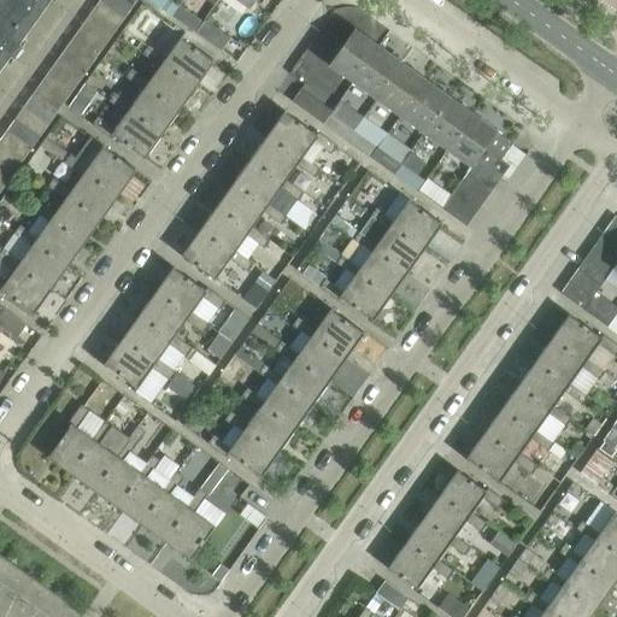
[(18,43),(36,18),(10,0),(0,0),(0,68),(10,54),(13,57),(22,46),(18,43)]
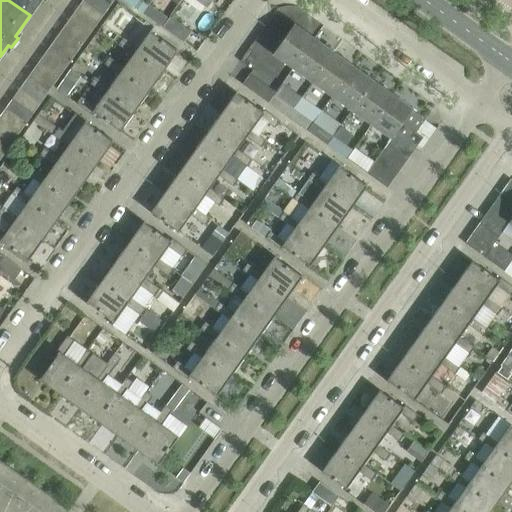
[(8,0),(30,15),(40,0),(8,0)]
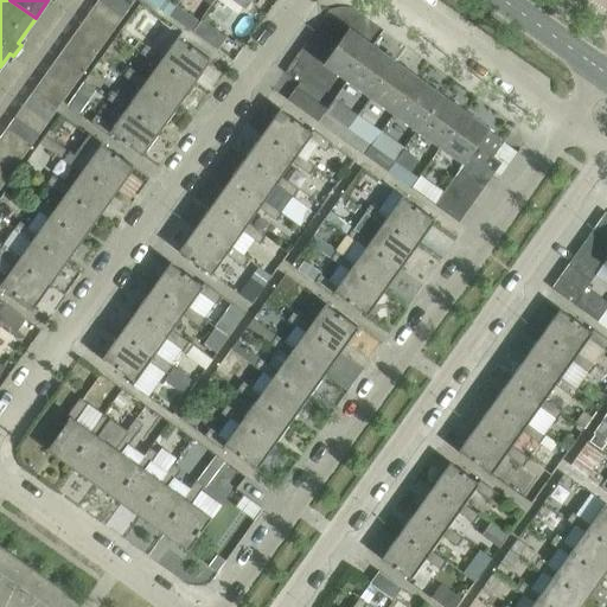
[(121,18),(97,0),(96,0),(88,13),(113,31),(121,18)]
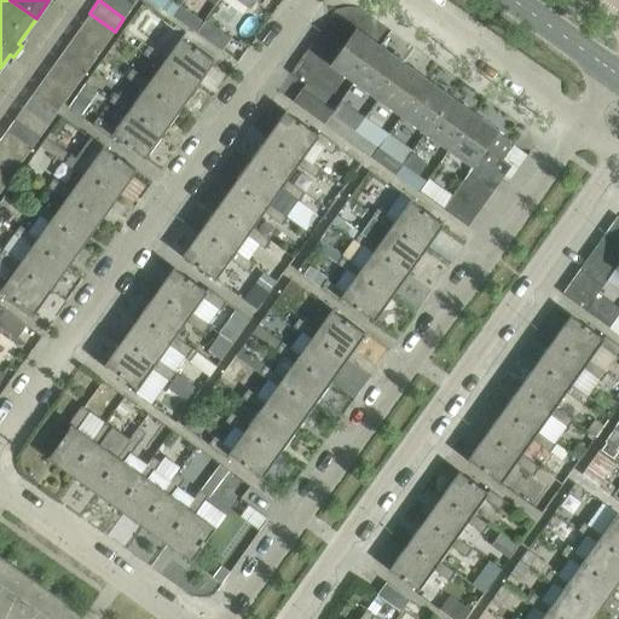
[(132,7),(122,0),(99,0),(123,18),(132,7)]
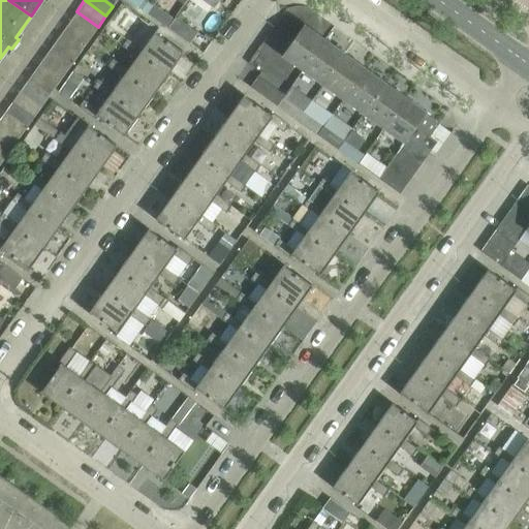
[(153,5),(146,0),(128,0),(147,13),(153,5)]
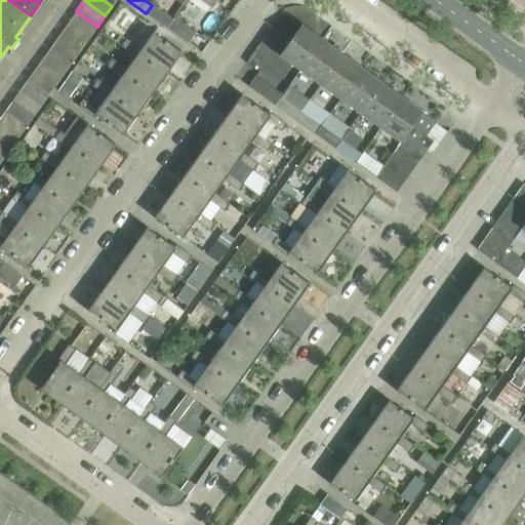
[(171,19),(152,5),(146,13),(165,27),(171,19)]
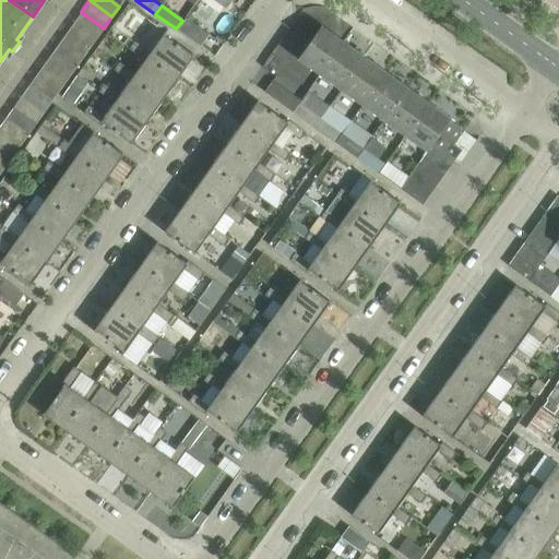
[(104,28),(81,12),(73,23),(95,39),(104,28)]
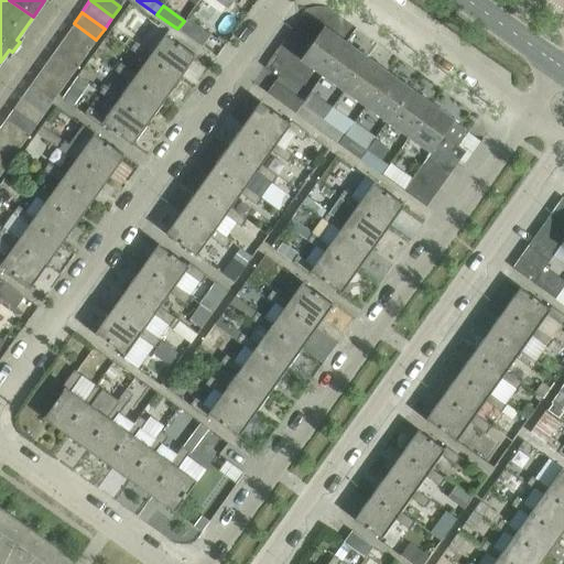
[(209,34),(192,21),(186,18),(184,21),(177,29),(202,46),(209,34)]
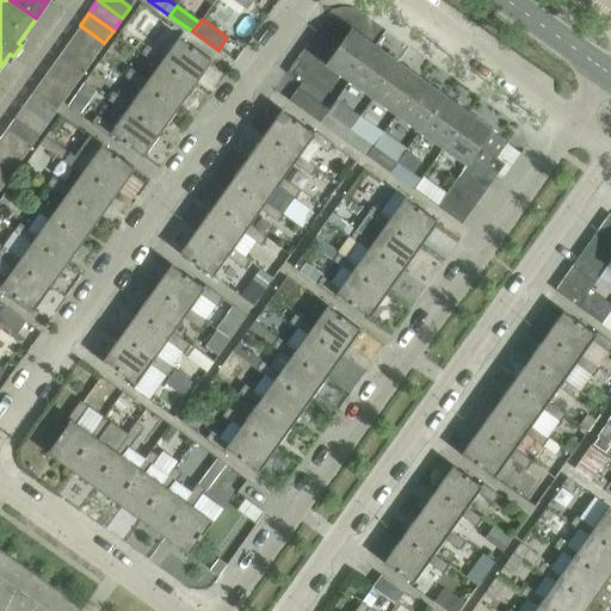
[(104,43),(80,25),(72,36),(97,54),(104,43)]
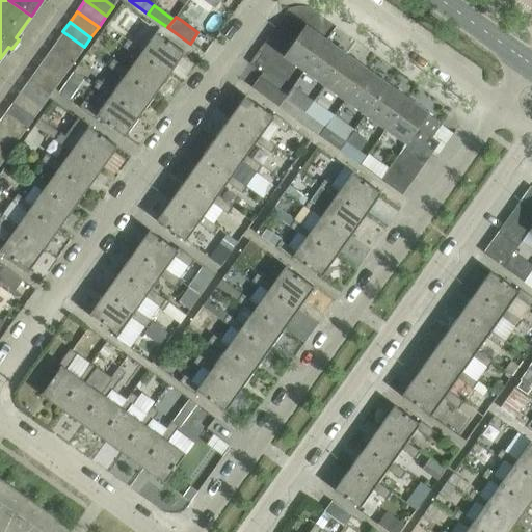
[(303,70),(325,40),(304,25),(283,55),(303,70)]
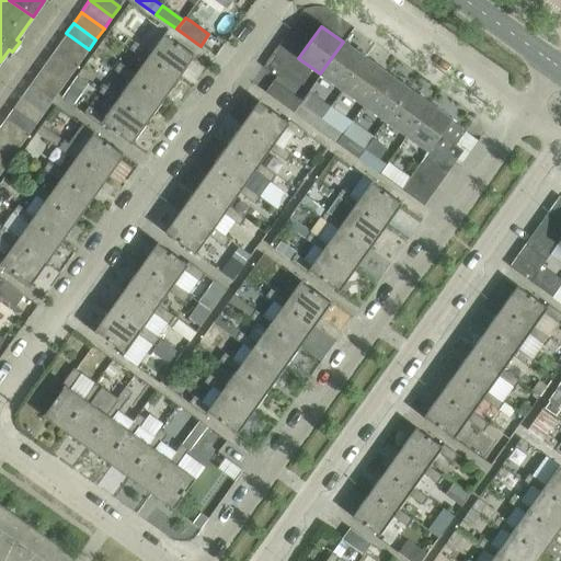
[(89,49),(66,33),(58,44),(81,60),(89,49)]
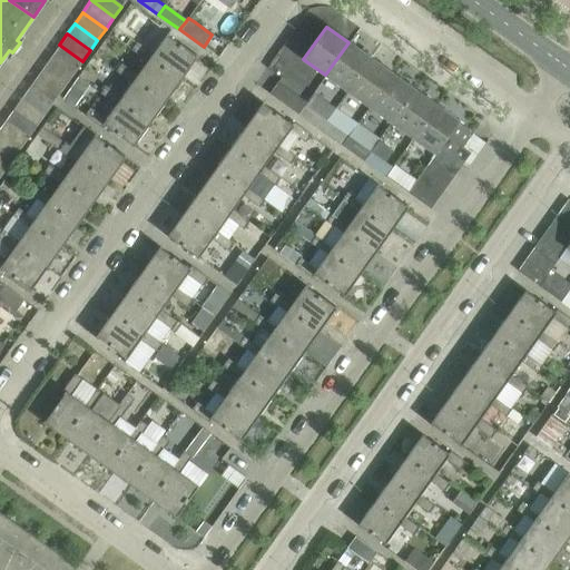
[(198,56),(167,33),(153,52),(136,41),(130,49),(147,61),(149,57),(180,79),(198,56)]
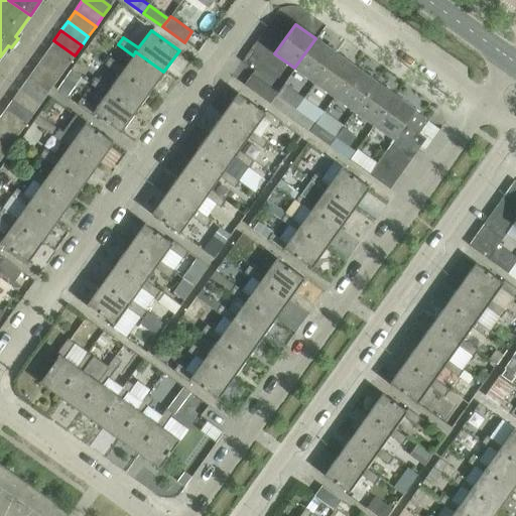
[(313,82),(335,52),(315,38),(294,68),(313,82)]
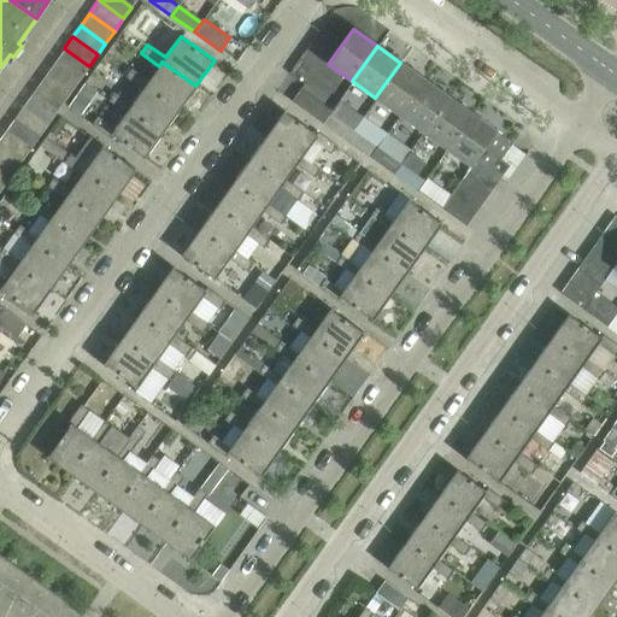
[(89,66),(64,48),(57,58),(82,76),(89,66)]
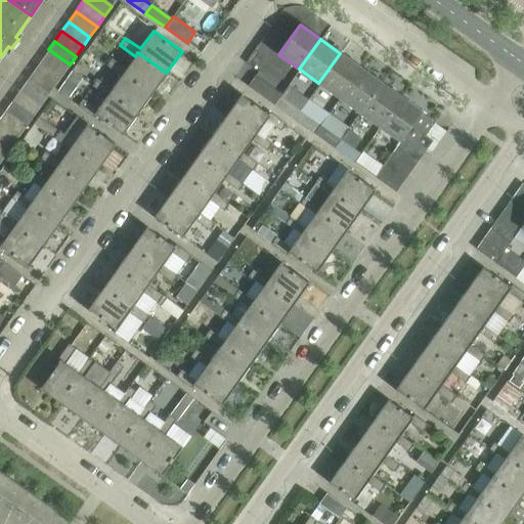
[(70,64),(48,49),(40,60),(61,76),(70,64)]
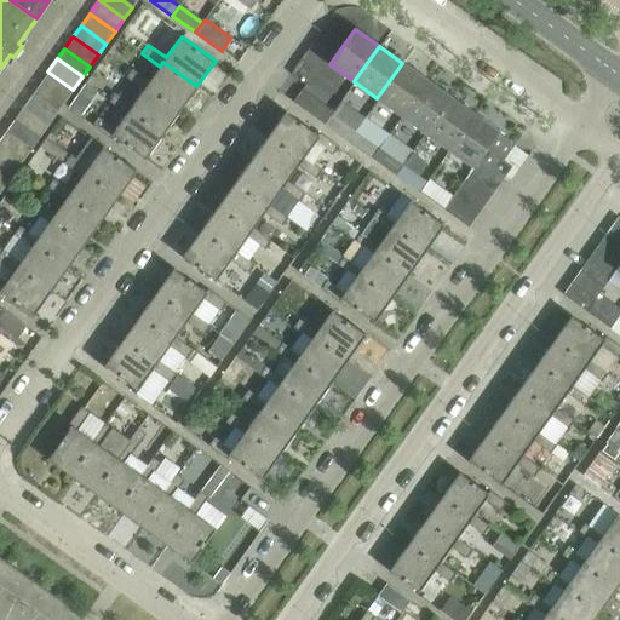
[(196,86),(162,62),(160,67),(149,81),(131,69),(125,78),(143,90),(145,86),(179,110),(196,86)]
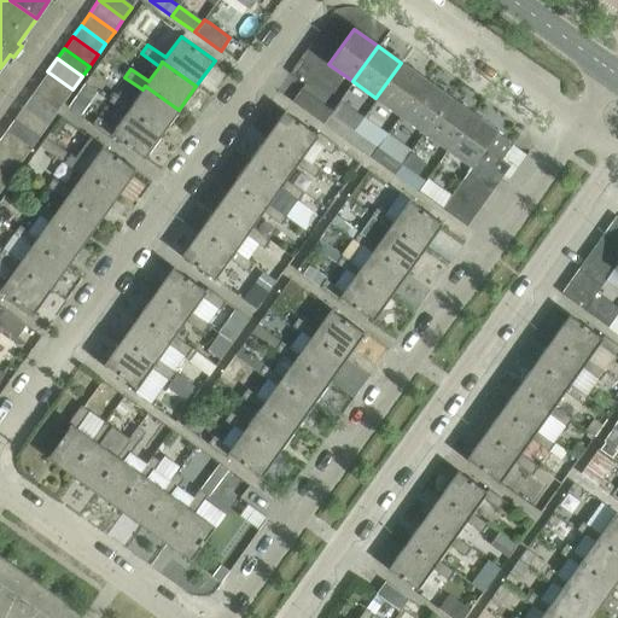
[(400,115),(425,79),(401,63),(375,98),(400,115)]
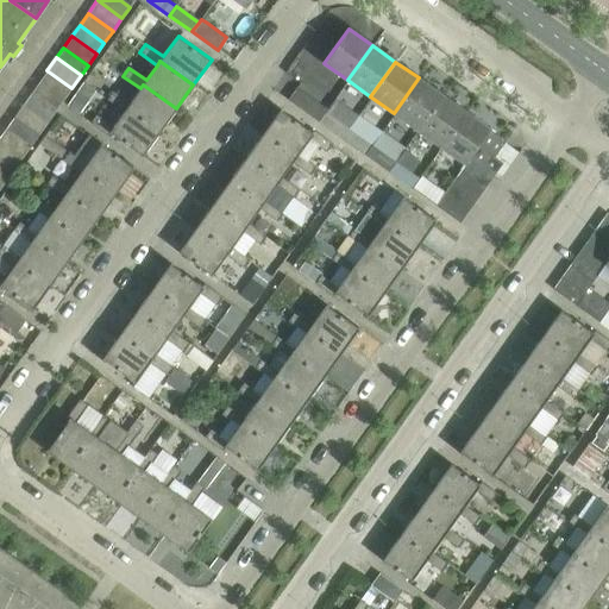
[(71,88),(46,70),(38,82),(63,100),(71,88)]
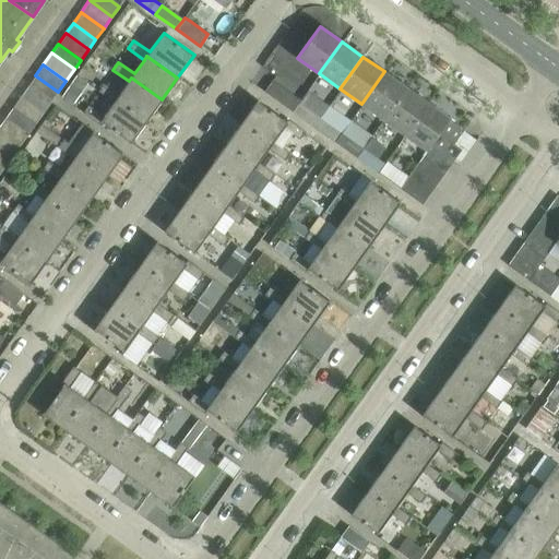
[(382,119),(405,86),(384,71),(361,104),(382,119)]
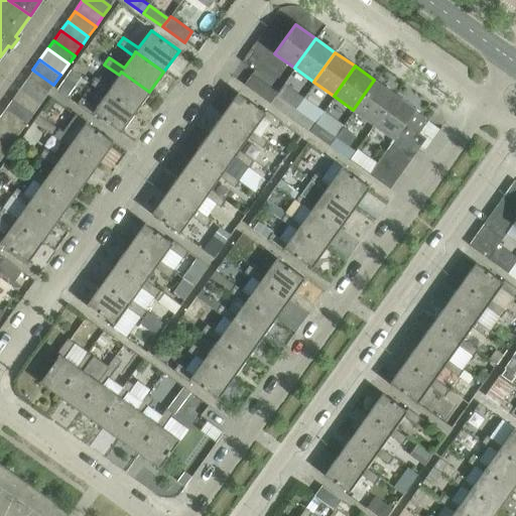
[(53,85),(32,70),(25,80),(46,95),(53,85)]
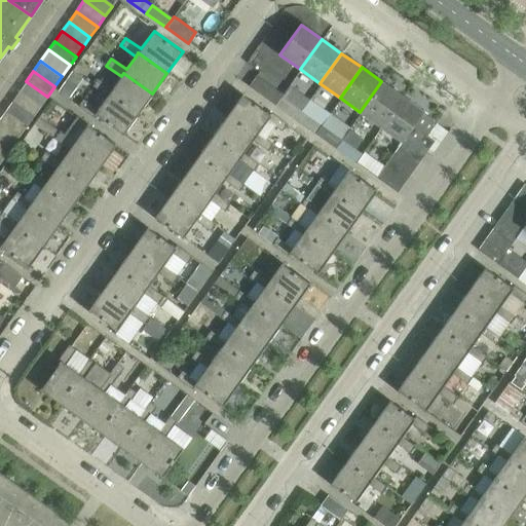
[(152,94),(123,73),(121,76),(112,89),(97,78),(91,85),(107,97),(109,92),(138,113),(152,94)]
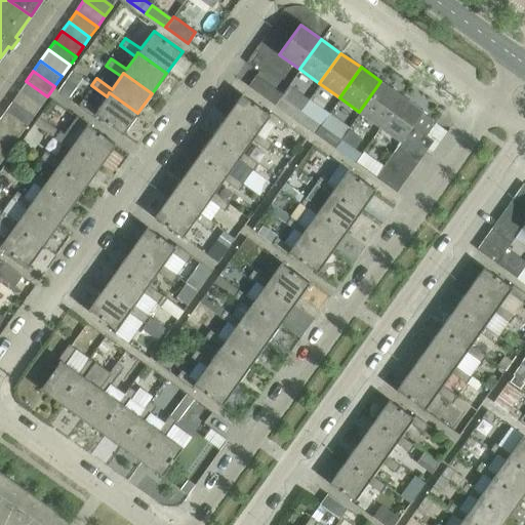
[(281,93),(273,87),(255,75),(248,86),(274,104),(279,96),(281,93)]
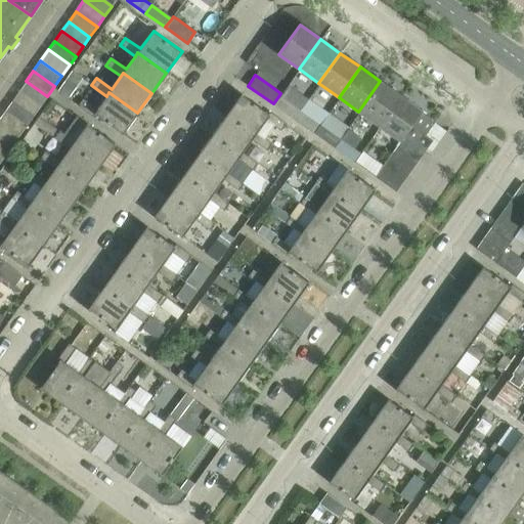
[(47,96),(26,81),(18,90),(40,105),(47,96)]
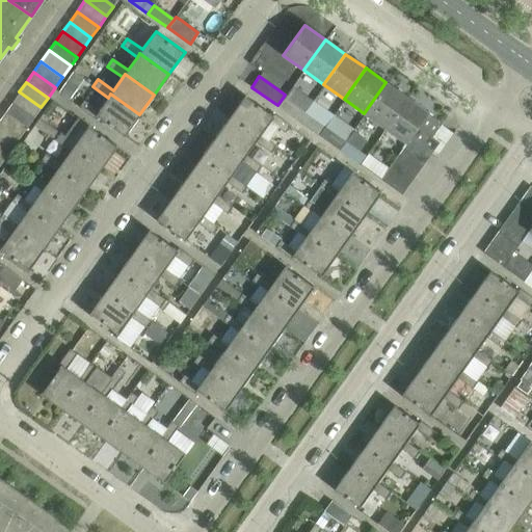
[(383,128),(405,97),(386,82),(364,113),(383,128)]
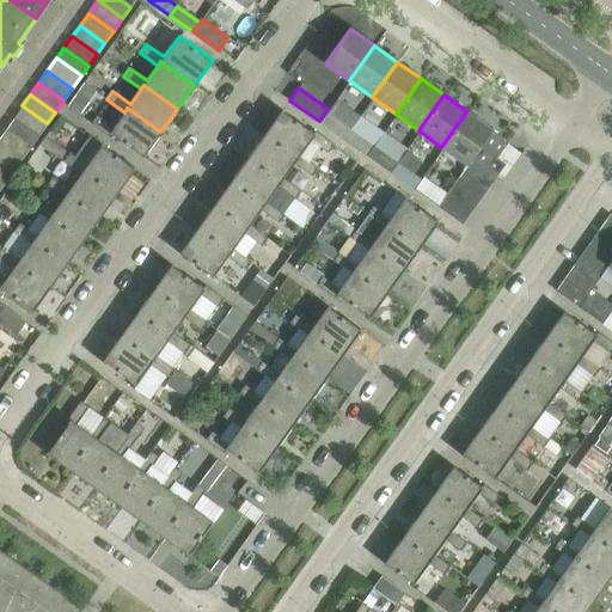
[(47,123),(22,105),(13,117),(38,135),(47,123)]
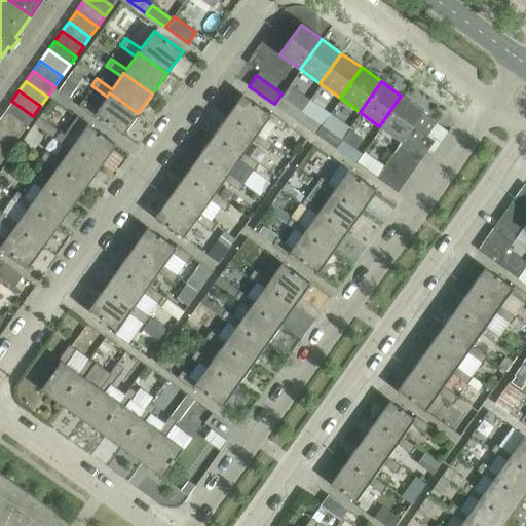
[(138,113),(109,92),(107,97),(98,109),(83,98),(77,106),(94,117),(95,115),(122,135),(138,113)]
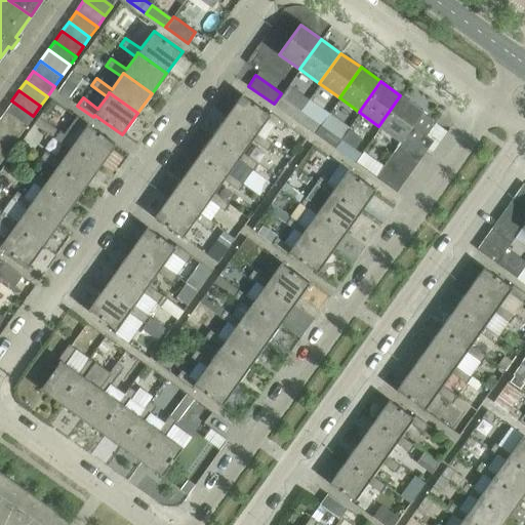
[(241,94),(227,115),(255,135),(257,132),(266,137),(275,125),(281,130),(287,123),(271,112),(270,114),(242,93),(241,94)]
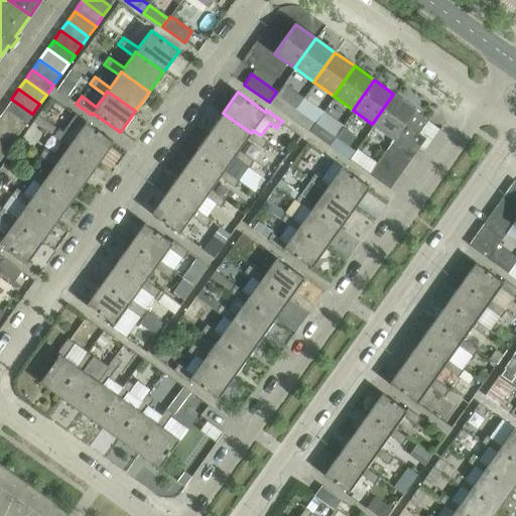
[(428,119),(393,94),(372,124),(392,138),(395,133),(403,122),(418,133),(428,119)]
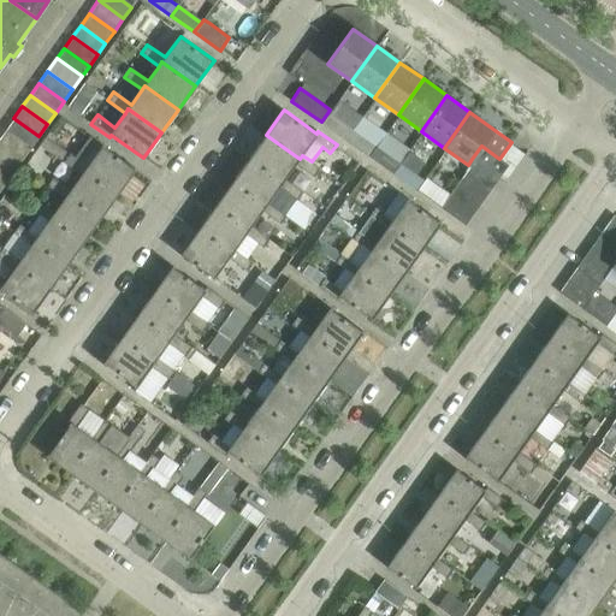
[(350,130),(327,113),(321,122),(344,138),(350,130)]
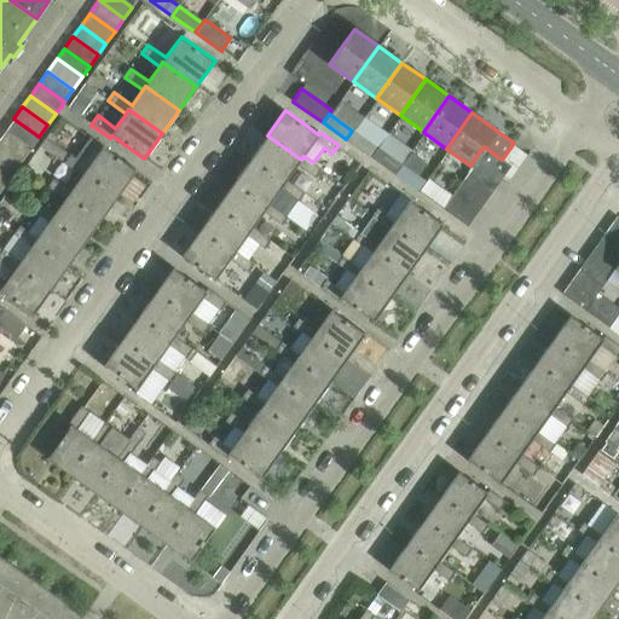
[(39,137),(13,119),(5,132),(30,150),(39,137)]
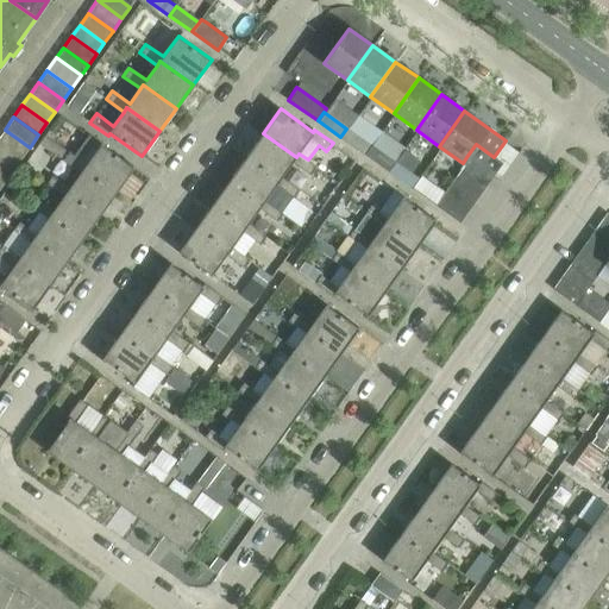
[(370,145),(346,129),(340,137),(364,154),(370,145)]
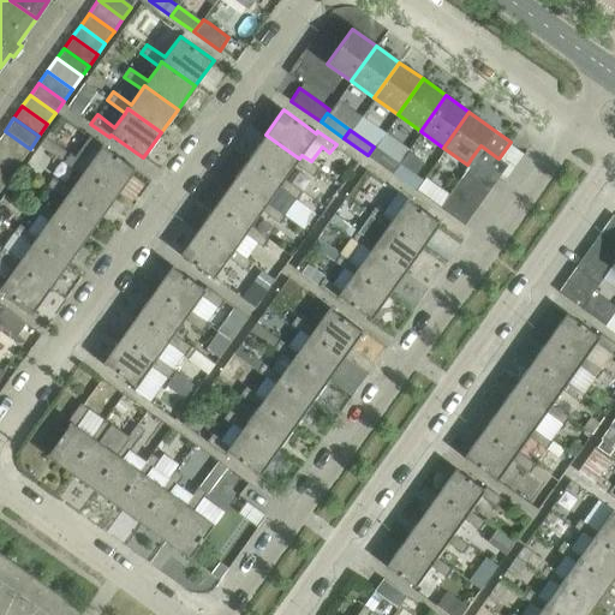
[(30,149),(5,131),(0,137),(0,144),(22,160),(30,149)]
